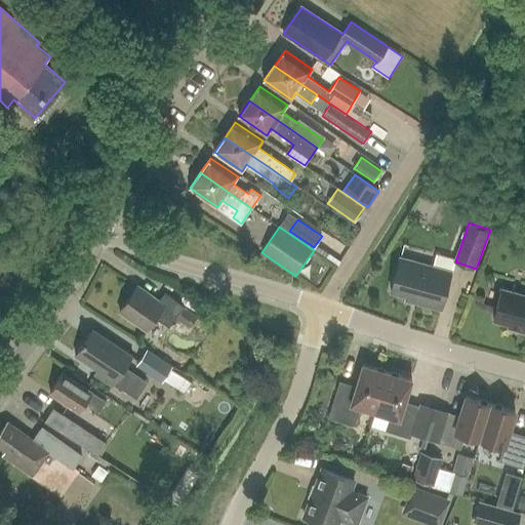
[(436,253),(433,267),(400,257),(391,291),(418,298),(417,304),(441,310),(455,258),(436,253)]
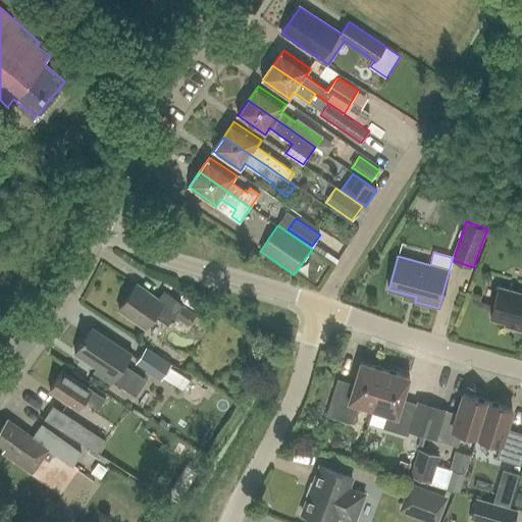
[(157,301),(135,284),(118,308),(147,328),(155,316),(168,325),(174,317),(188,327),(197,314),(164,291),(157,301)]
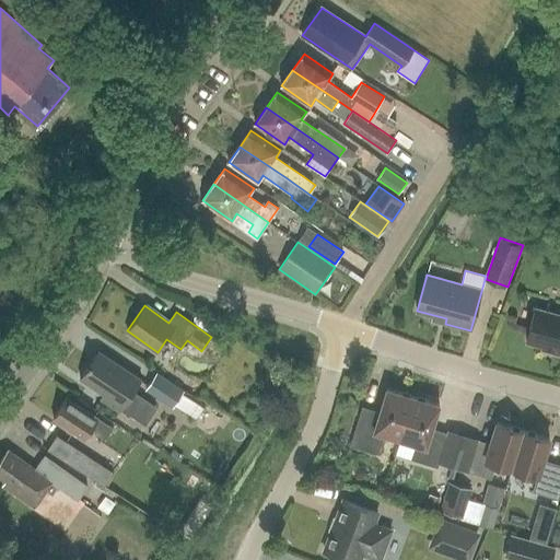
[(559,314),(536,307),(526,341),(555,349),(553,352),(559,354),(559,314)]
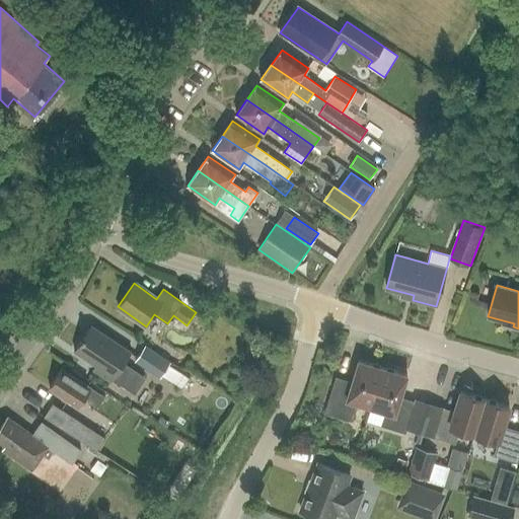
[(124,364),(131,352),(91,325),(74,351),(96,365),(93,370),(112,382),(113,380),(134,394),(145,377),(124,364)]
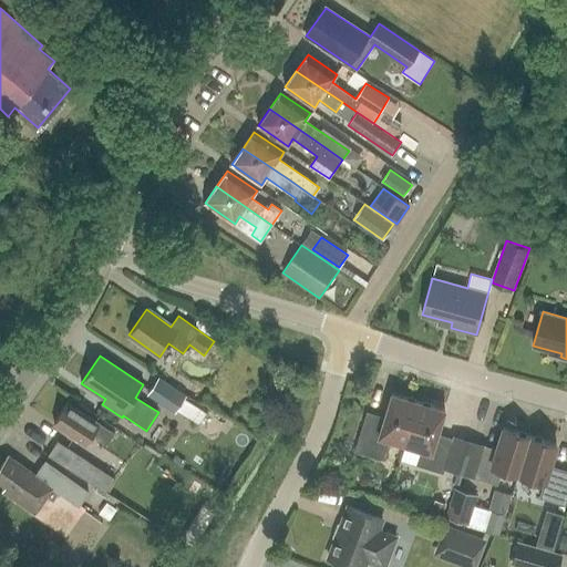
[(186,395),(160,377),(147,393),(174,412),(176,409),(199,425),(207,413),(184,398),(186,395)]
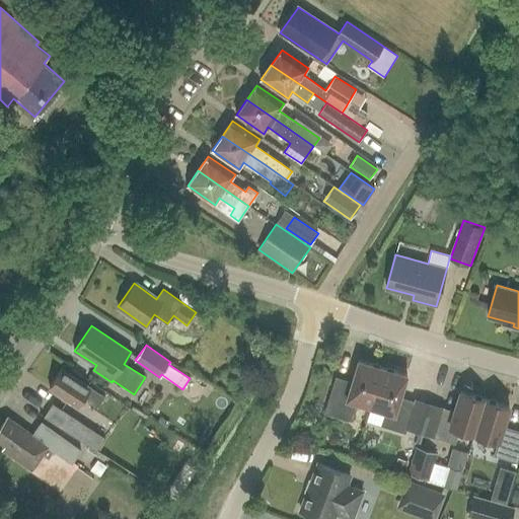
[(371,408),(383,368),(359,360),(351,387),(335,382),(324,414),(350,422),(356,402),(371,408)]
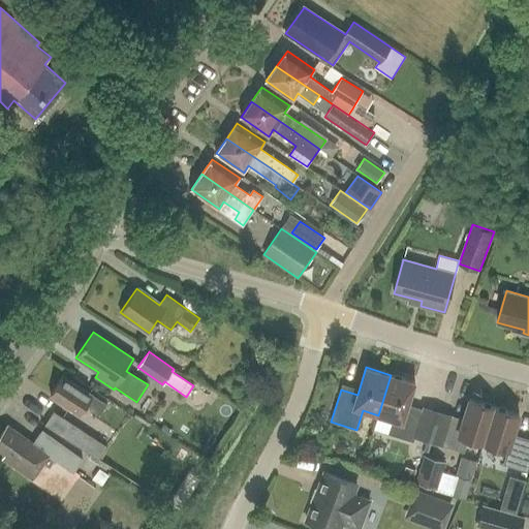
[(415,382),(391,375),(378,415),(394,419),(389,434),(413,441),(422,414),(407,410),(415,382)]
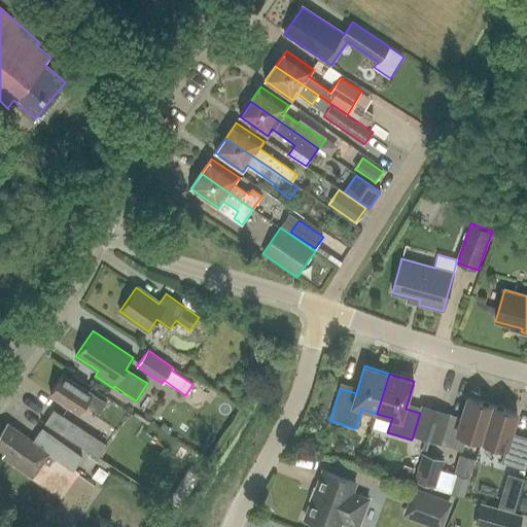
[(99,414),(106,402),(63,375),(50,394),(79,414),(85,406),(99,414)]
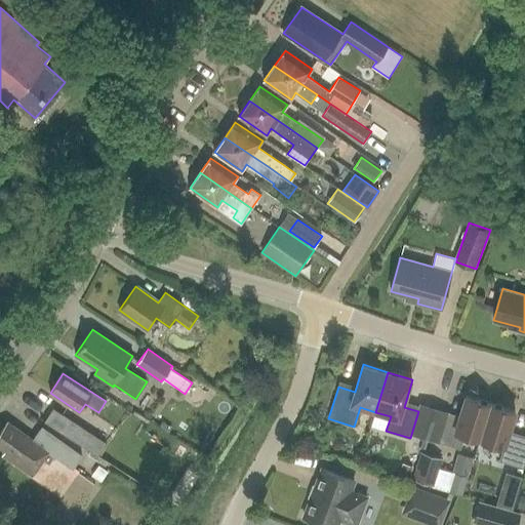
[(465,435),(480,439),(490,404),(467,396),(458,421),(446,417),(439,442),(460,448),(465,435)]
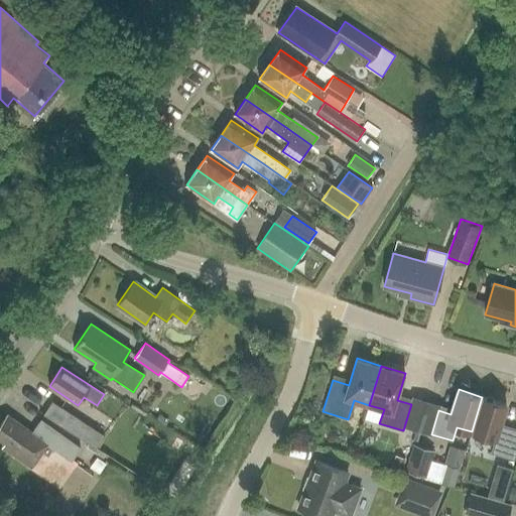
[(506,404),(482,397),(472,431),(495,438),(491,453),(502,457),(510,432),(499,428),(506,404)]
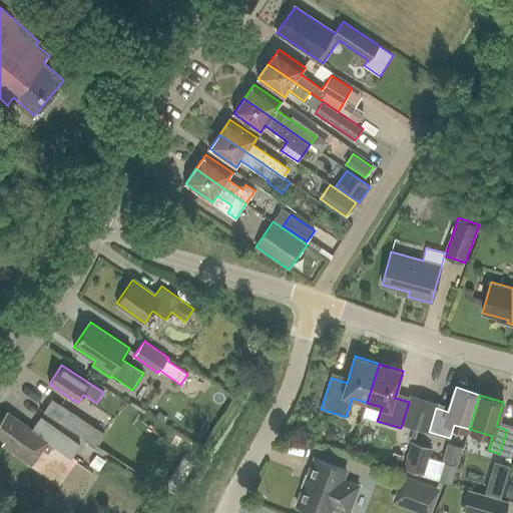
[(44,413),(63,425),(71,413),(52,401),(44,413)]
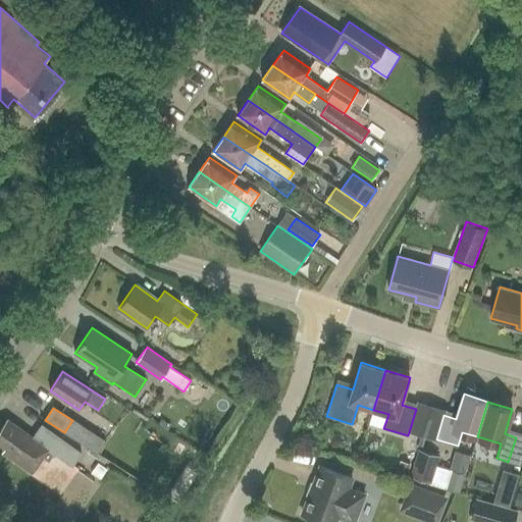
[(58,468),(63,460),(72,466),(82,453),(42,424),(33,437),(8,420),(0,430),(0,445),(5,449),(2,453),(60,493),(72,477),(58,468)]
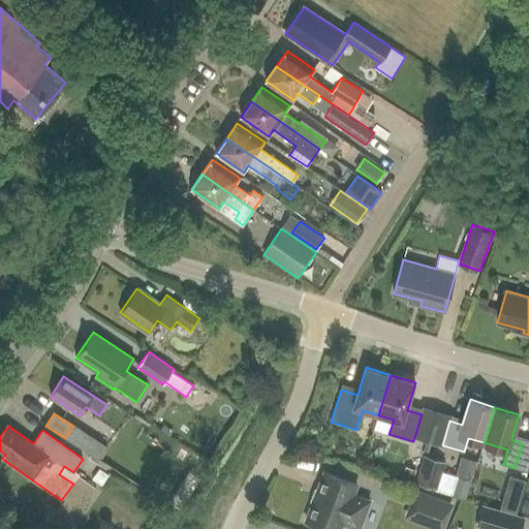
[(415,483),(437,490),(445,462),(425,456),(415,483)]
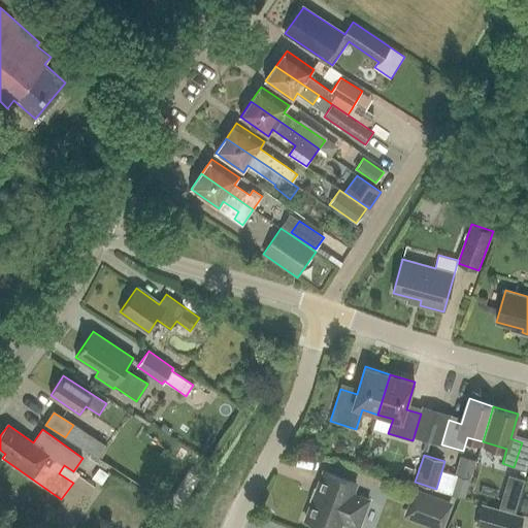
[(324,471),(305,520),(328,527),(339,527),(342,522),(358,527),(369,500),(353,494),(357,484),(324,471)]
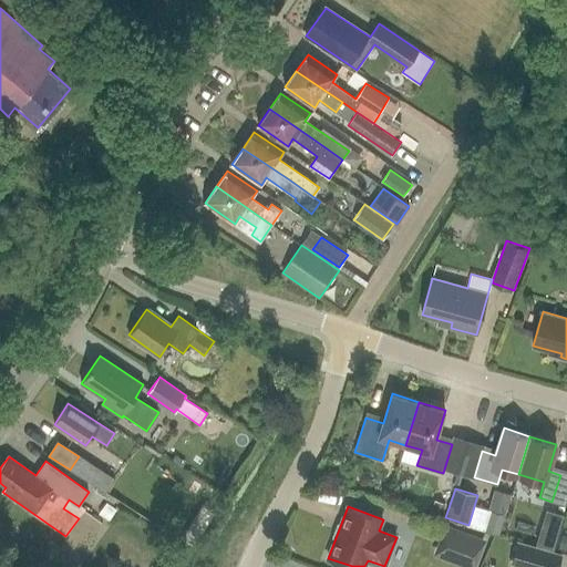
[(476,566),(486,542),(446,526),(434,556),(463,566),(476,566)]
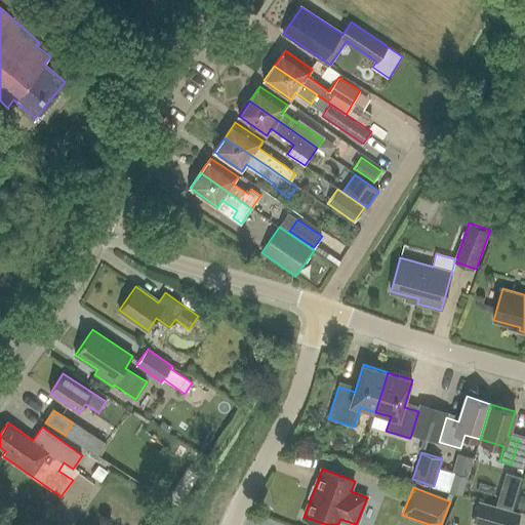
[(474,523),(481,524),(518,524),(522,515),(480,502),(474,523)]
